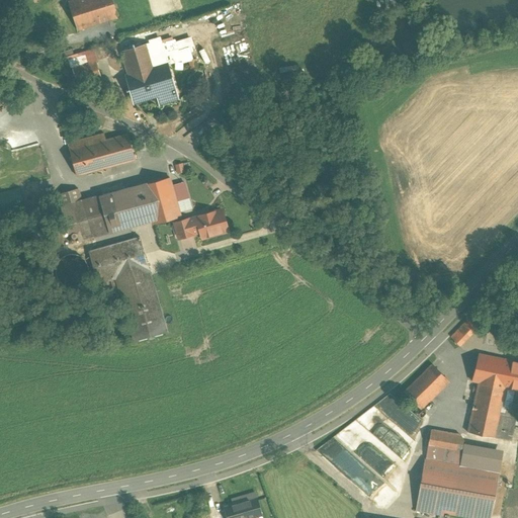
[(111,0),(70,0),(80,29),(117,18),(111,0)]
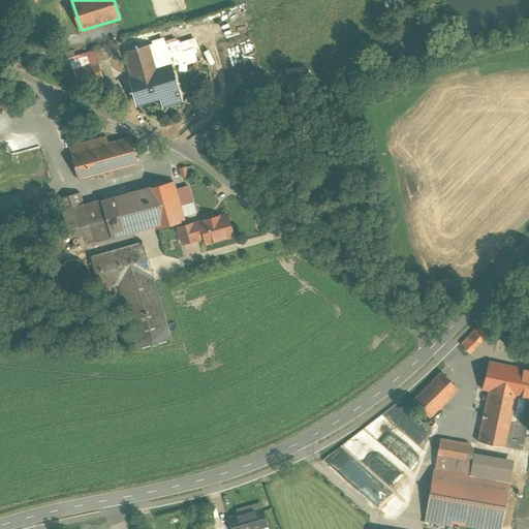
[(153,70),(168,65),(167,61),(156,64),(150,45),(125,53),(132,76),(130,78),(135,95),(158,87),(153,70)]
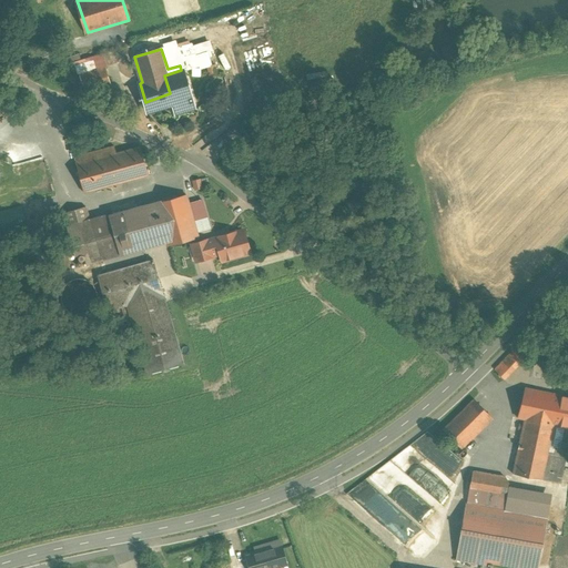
[(170,93),(145,102),(149,112),(172,105),(175,114),(194,109),(183,70),(181,70),(164,75),(170,93)]
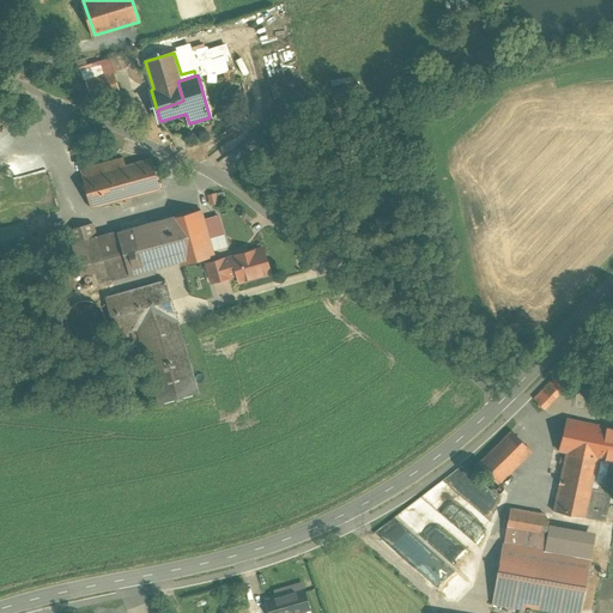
[(116,83),(90,91),(93,102),(120,93),(116,83)]
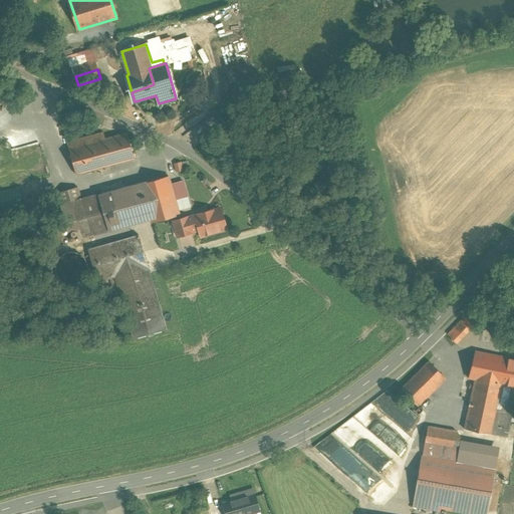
[(105,132),(67,142),(78,178),(135,162),(126,137),(108,142),(105,132)]
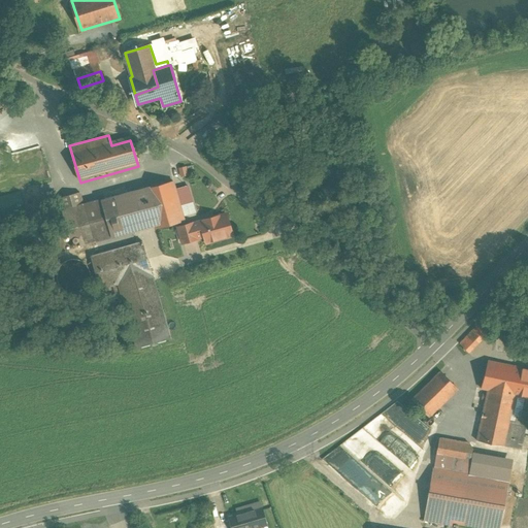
[(173,182),(101,201),(111,237),(155,225),(156,228),(185,221),(180,208),(177,195),(173,182)]
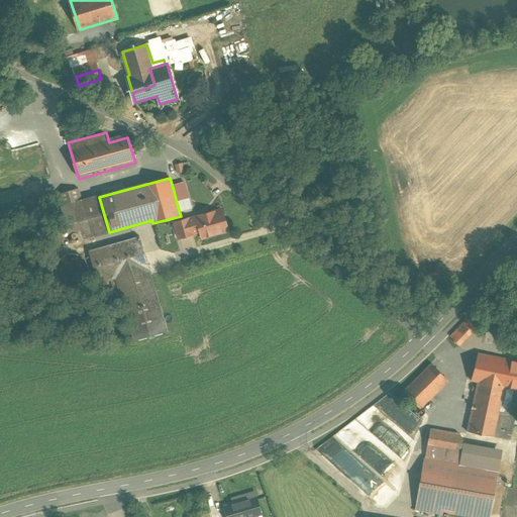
[(19,187),(0,192),(0,215),(25,208),(19,187)]
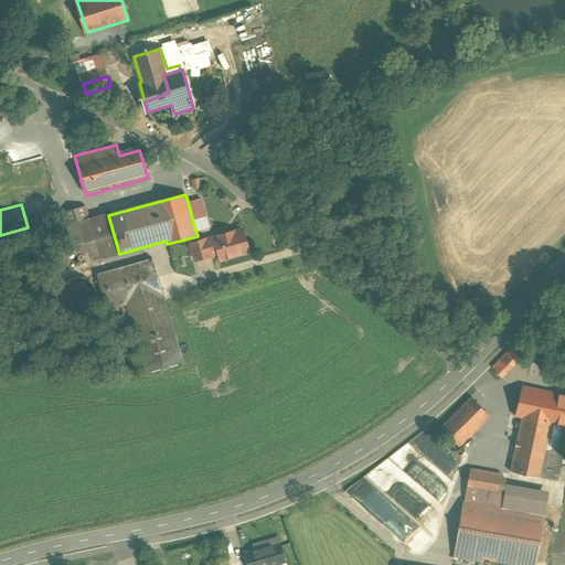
[(85,206),(64,212),(76,256),(97,249),(85,206)]
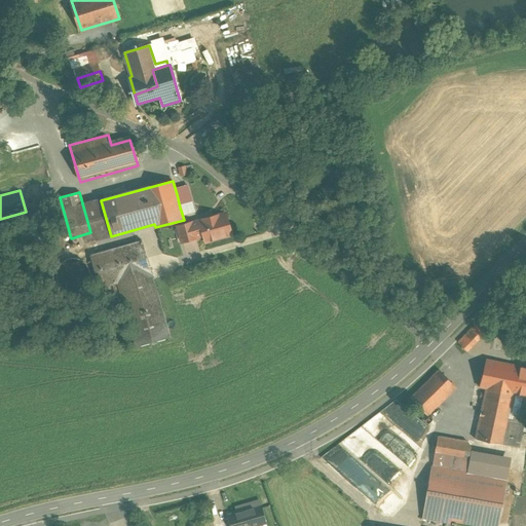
[(186,192),(177,194),(180,208),(190,204),(186,192)]
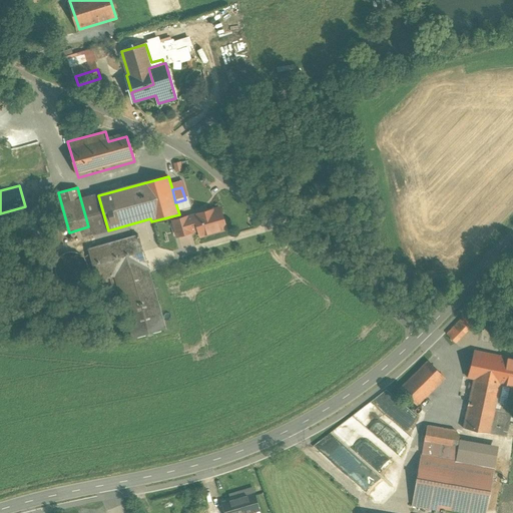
[(187,218),(190,231),(198,229),(200,235),(225,228),(225,226),(226,225),(224,219),(223,218),(220,208),(212,211),(212,209),(211,210),(198,213),(197,214),(198,215),(187,218)]
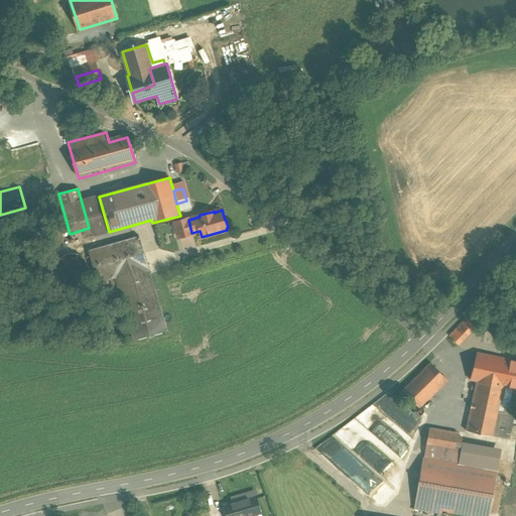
[(191,233),(188,220),(187,219),(174,223),(179,238),(192,234),(191,233)]
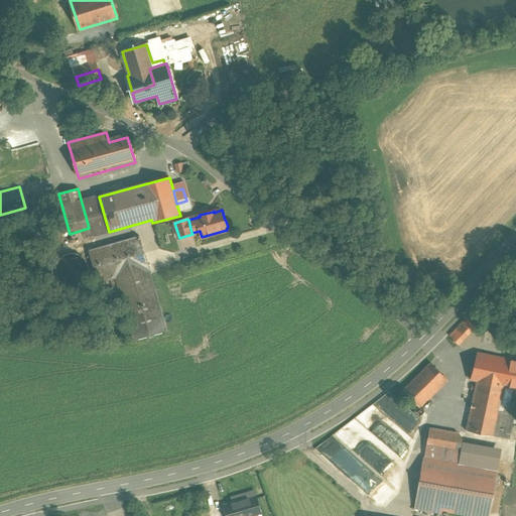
[(140,237),(90,251),(97,282),(111,279),(115,293),(120,292),(120,294),(134,340),(166,331),(140,237)]
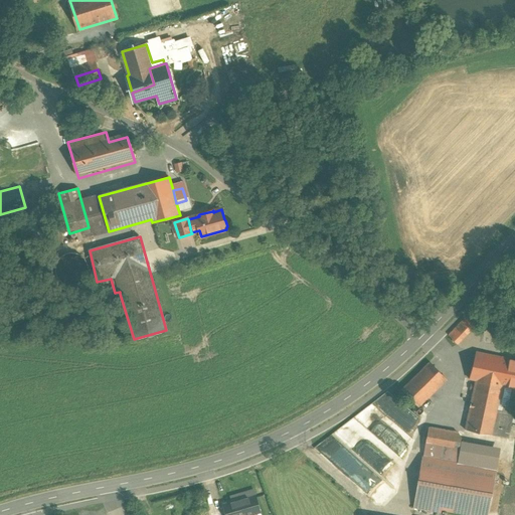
[(76,285),(82,282),(86,278),(88,273),(88,268),(87,263),(83,258),(79,254),(74,253),(69,253),(64,254),(60,258),(56,263),(54,269),(55,275),(59,281),(64,285),(70,286),(76,285)]
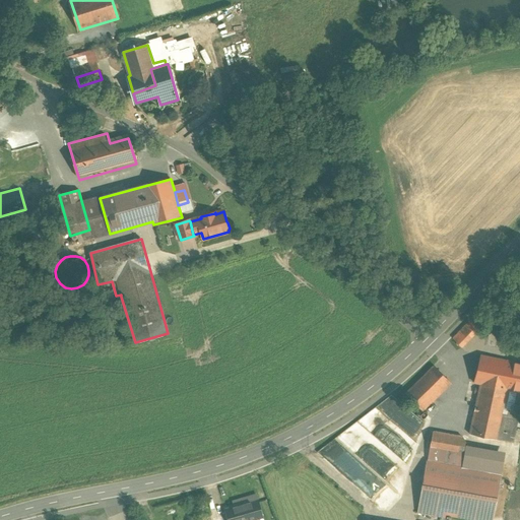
[(483,326),(474,317),(452,339),(461,347),(483,326)]
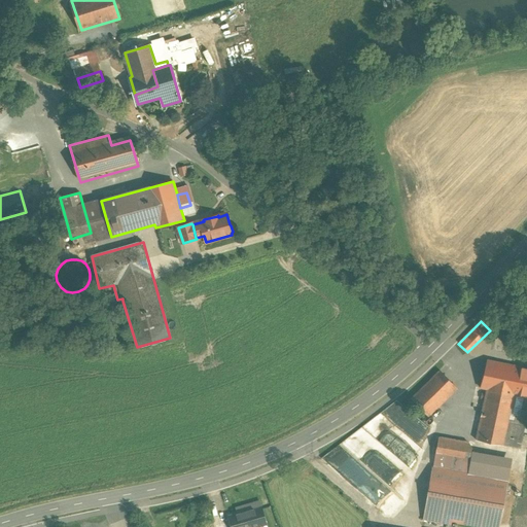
[(516,395),(517,395),(523,367),(489,361),(482,388),(486,390),(476,440),(520,448),(526,415),(526,411),(521,410),(518,417),(512,415),(516,395)]
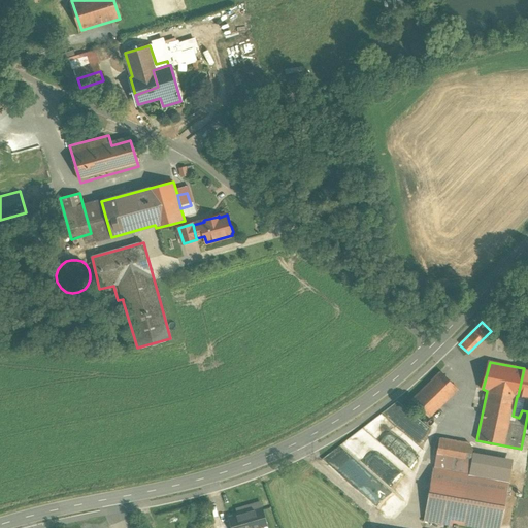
[(527,369),(524,368),(518,396),(527,397),(527,369)]
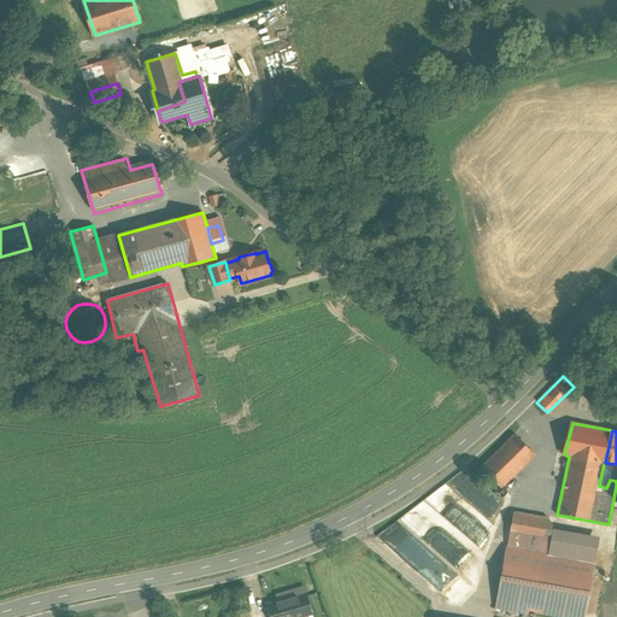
[(535,456),(515,435),(482,468),(501,488),(535,456)]
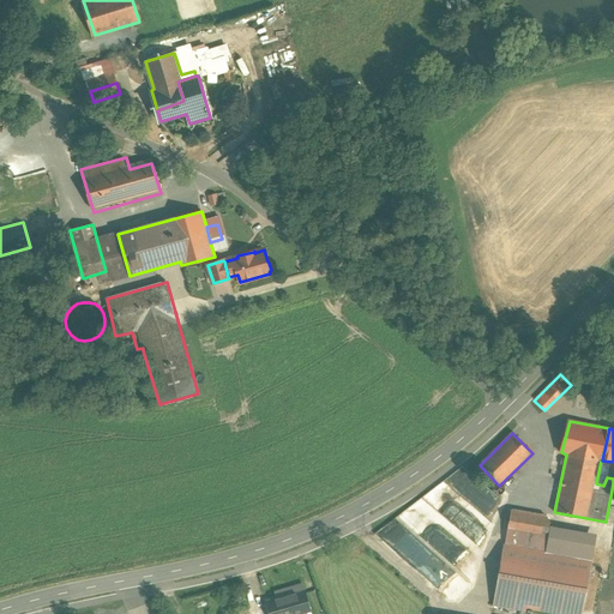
[(546,516),(511,510),(494,605),(523,609),(524,607),(539,609),(564,613),(581,613),(590,561),(546,553),(552,525),(546,516)]
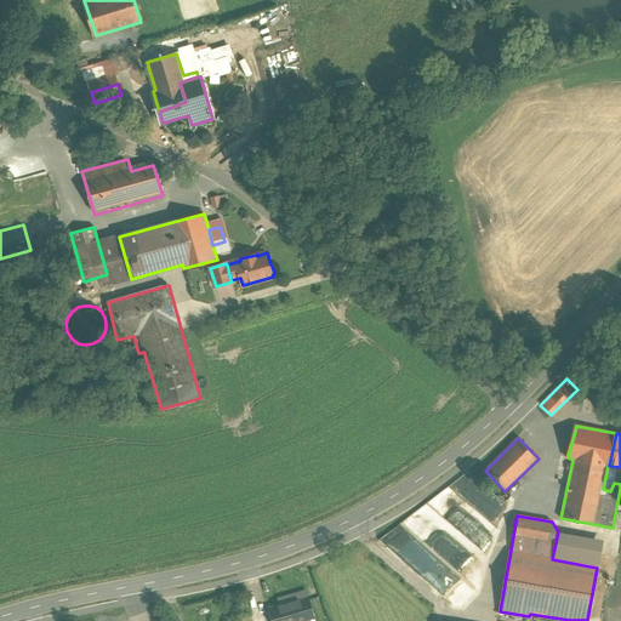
[(302,620),(314,617),(308,598),(269,609),(273,620),(302,620)]
